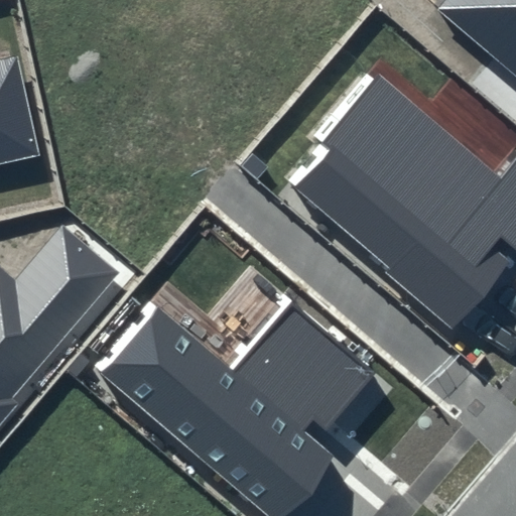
[(515,0),(444,0),(437,9),(515,76),(515,0)]
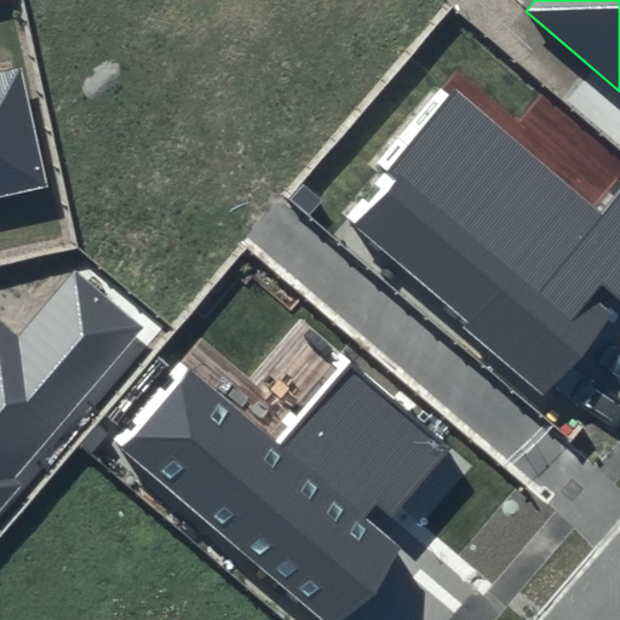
[(0,195),(49,185),(21,67),(0,72),(0,195)]
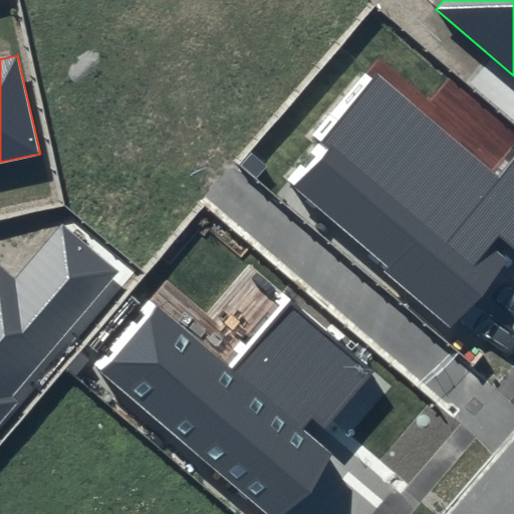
[(513,156),(496,175),(377,75),(285,179),(455,325),(513,254),(513,156)]
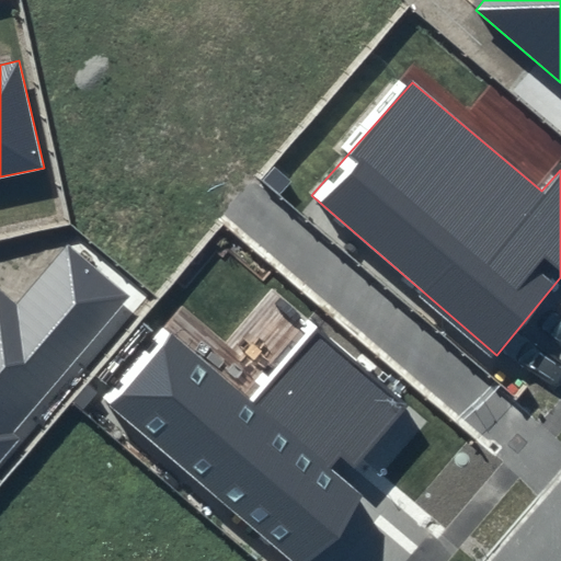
[(0,458),(134,299),(67,247),(14,307),(0,294),(0,458)]
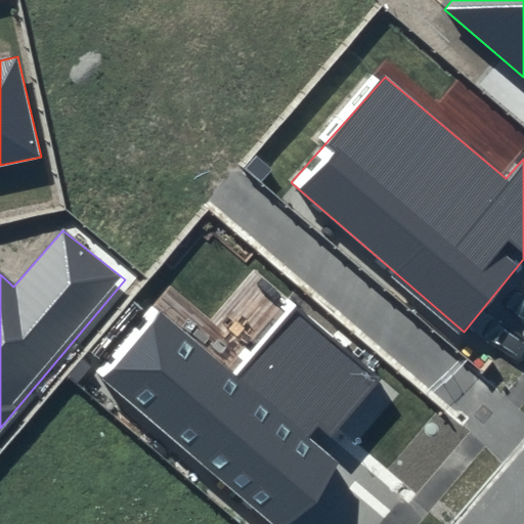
[(155,308),(97,373),(274,523),(285,523),(338,465),(319,449),(382,380),(295,305),(234,374),(155,308)]
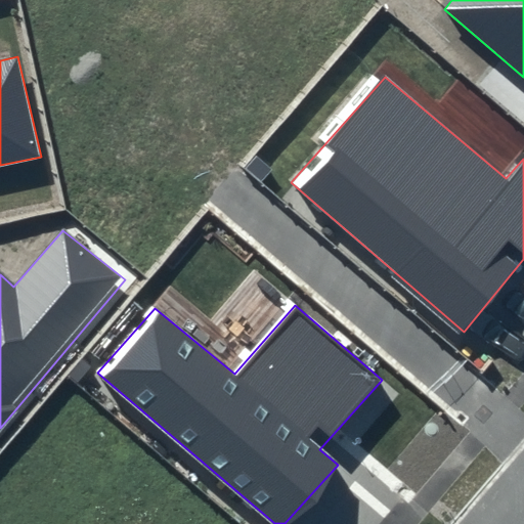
All buildings are outlined.
